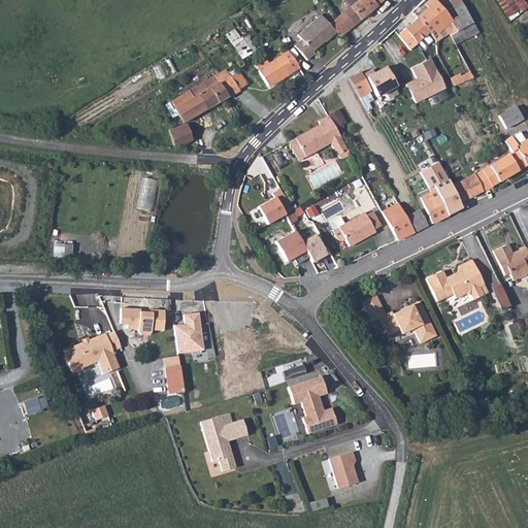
[(380,0),(342,0),(341,1),(345,7),(334,17),(345,29),(380,0)]
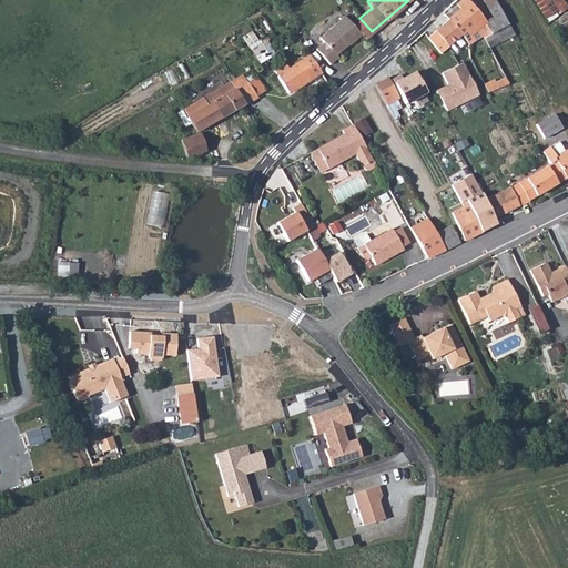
[(460,36),(466,43),(468,46),(470,44),(469,37),(483,22),(464,0),(463,0),(456,7),(459,11),(447,21),(460,36)]
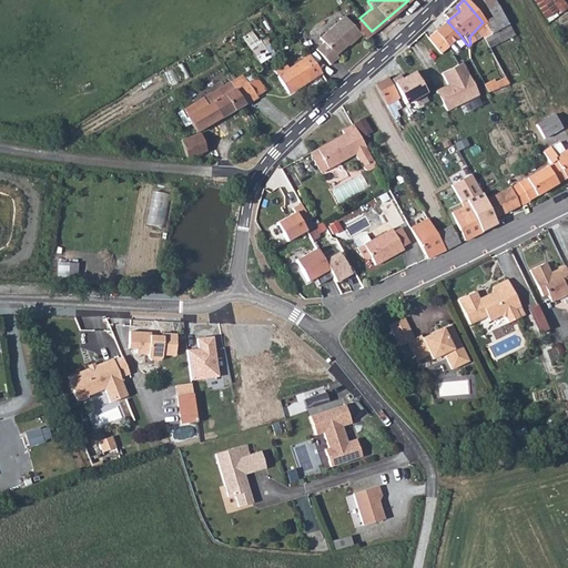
[(497,7),(494,0),(482,0),(488,11),(497,7)]
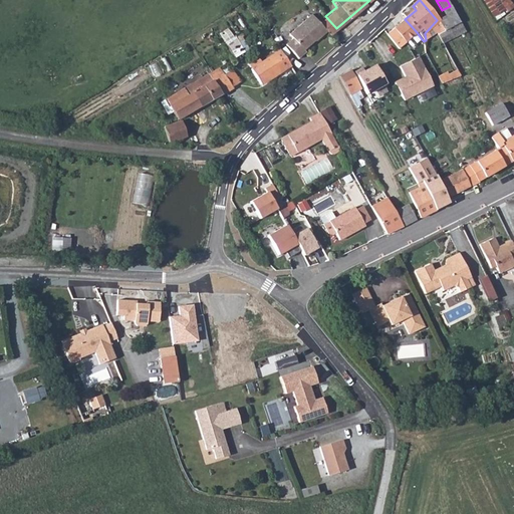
[(496,0),(483,0),(493,17),(502,11),(496,0)]
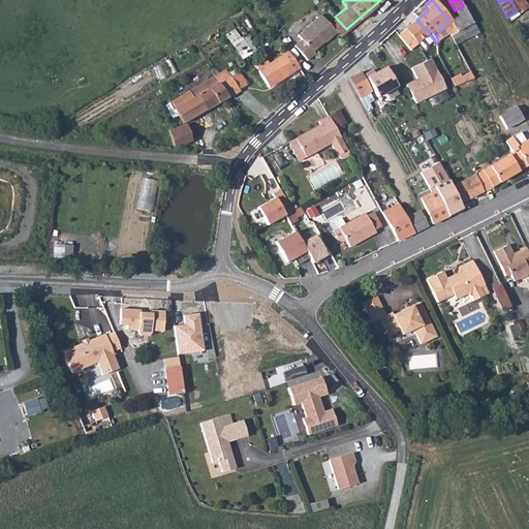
[(425,6),(413,16),(416,20),(428,10),(425,6)]
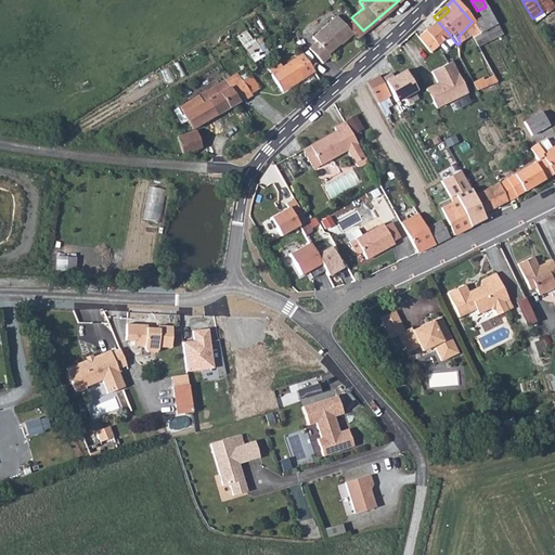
[(480,17),(472,22),(479,34),(497,25),(486,7),(477,11),(480,17)]
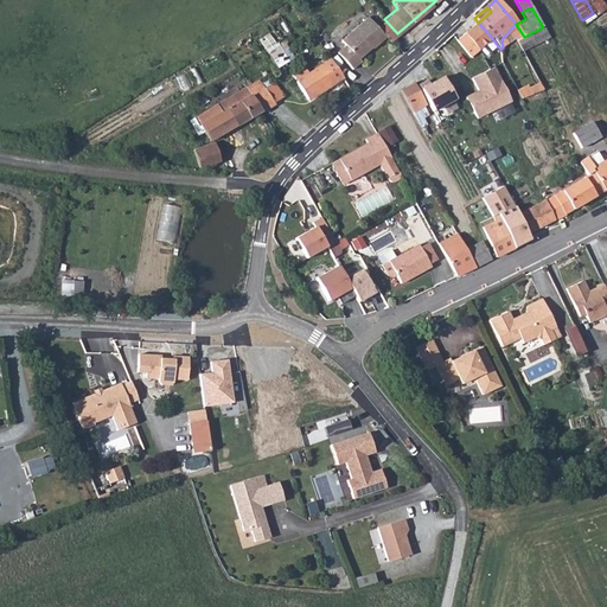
[(397,33),(384,19),(376,26),(366,16),(340,38),(344,42),(336,49),(351,68),(359,61),(356,57),(366,48),(368,49),(383,37),(388,42),(397,33)]
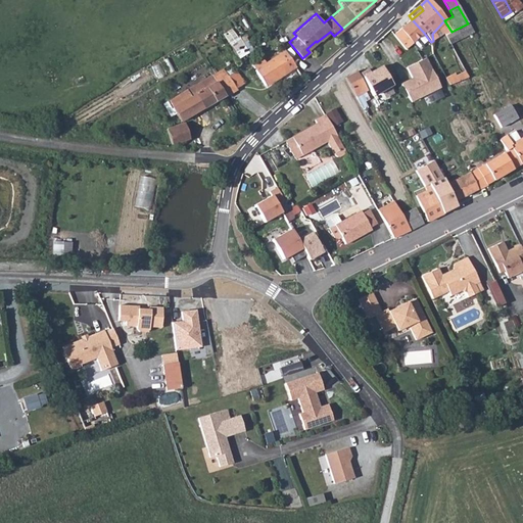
[(400,31),(412,44),(424,33),(412,19),(400,31)]
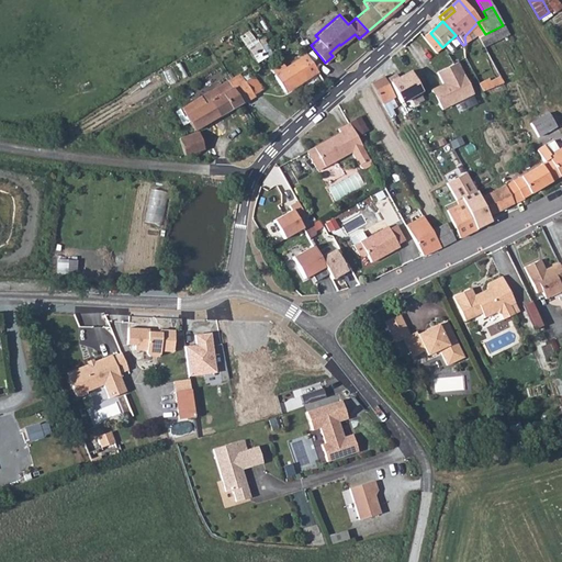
[(503,25),(485,34),(479,38),(483,48),(508,35),(503,25)]
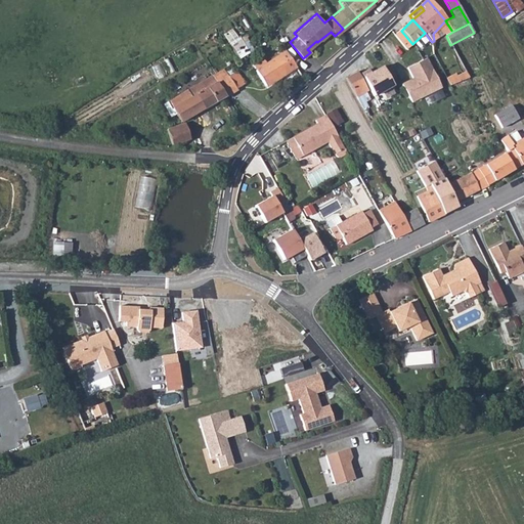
[(401,31),(394,36),(405,49),(412,44),(401,31)]
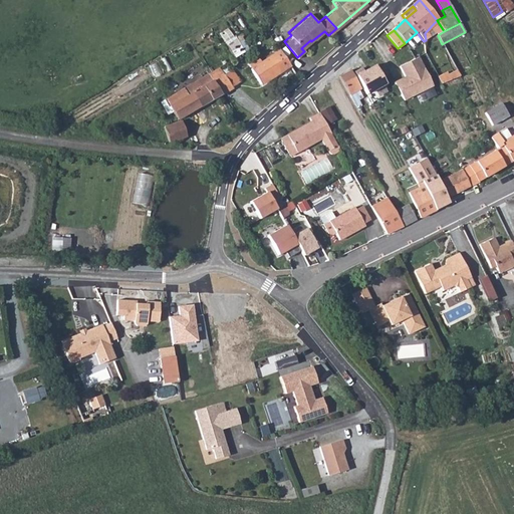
[(249,48),(240,34),(235,37),(244,51),(249,48)]
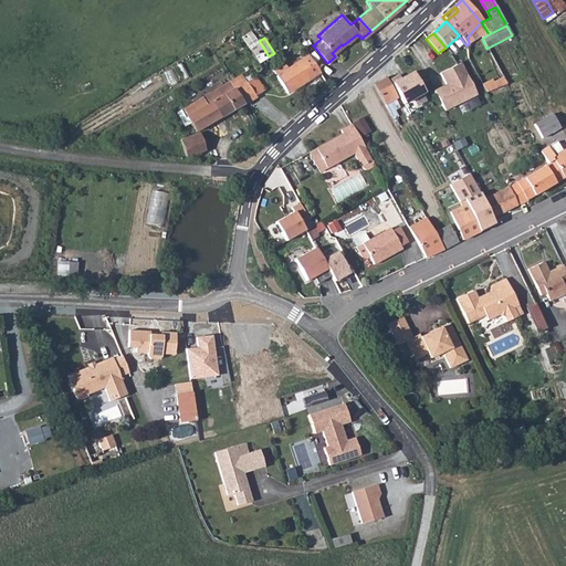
[(269,56),(259,41),(249,48),(258,63),(269,56)]
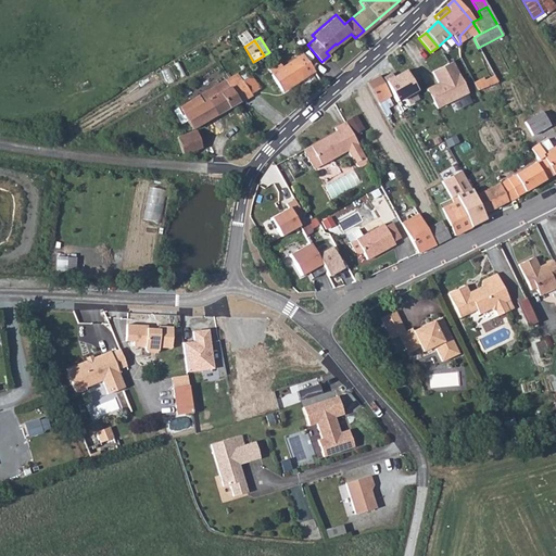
[(268,68),(281,91),(313,72),(302,53),(281,65),(279,62),(268,68)]
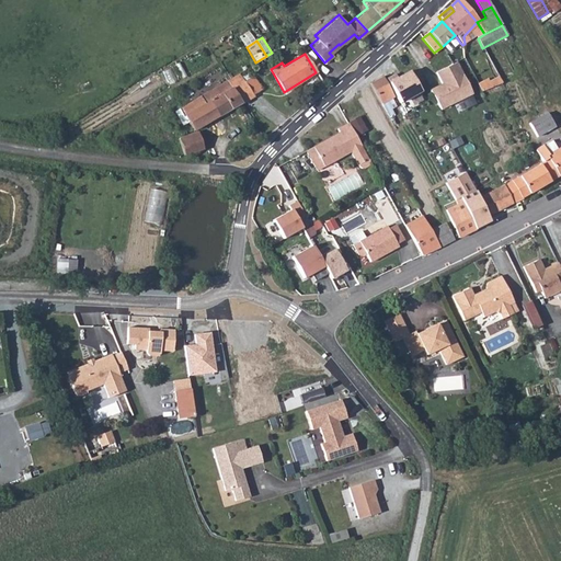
[(459,63),(438,72),(444,83),(432,89),(442,111),(474,96),(459,63)]
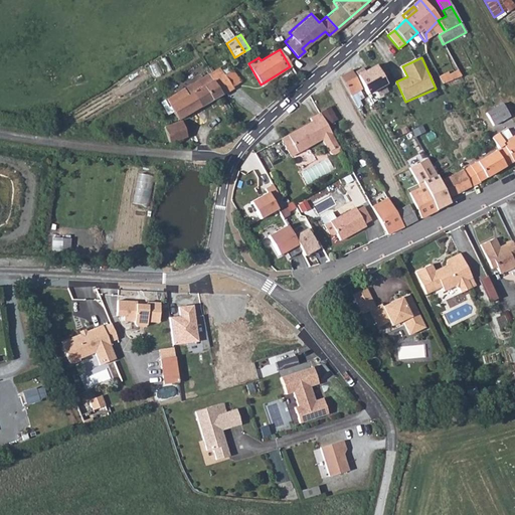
[(363,67),(355,72),(370,98),(389,86),(376,66),(366,72),(363,67)]
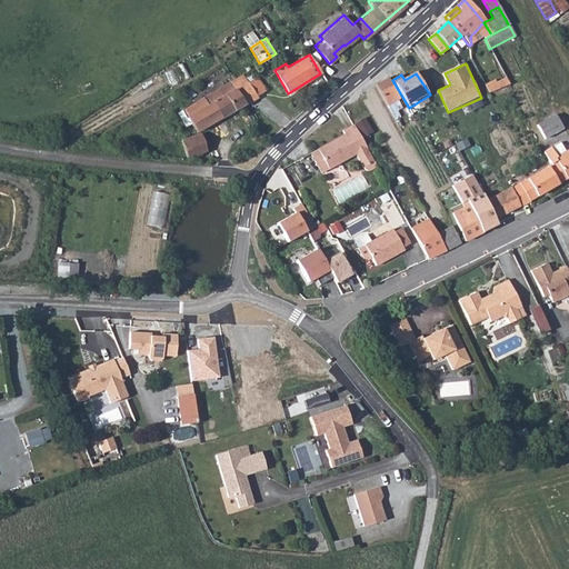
[(248,82),(245,76),(232,82),(237,89),(248,82)]
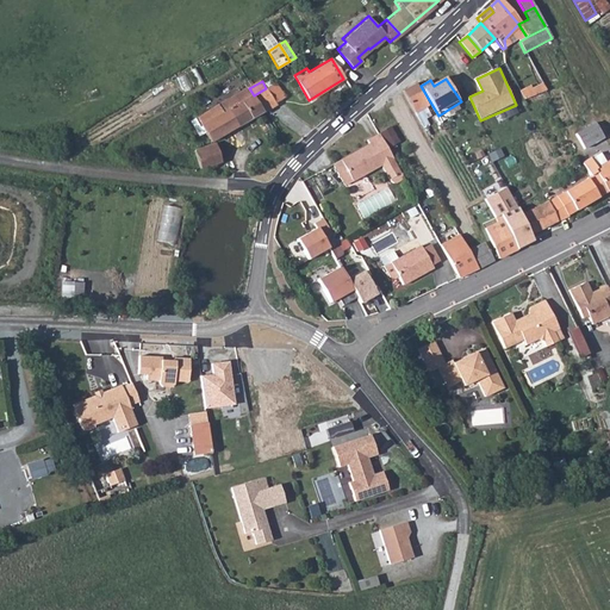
[(278,82),(266,88),(275,104),(286,98),(278,82)]
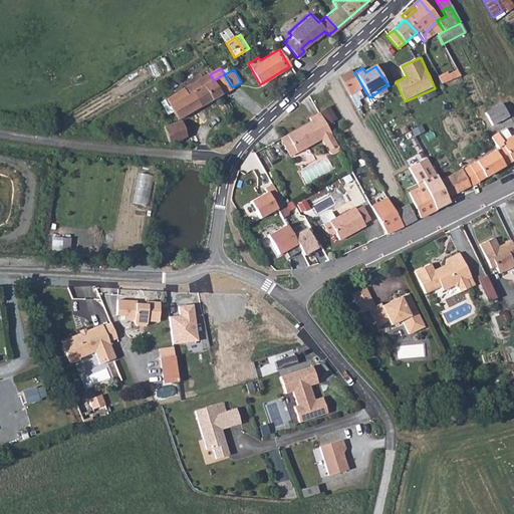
[(350,69),(338,76),(349,95),(360,89),(350,69)]
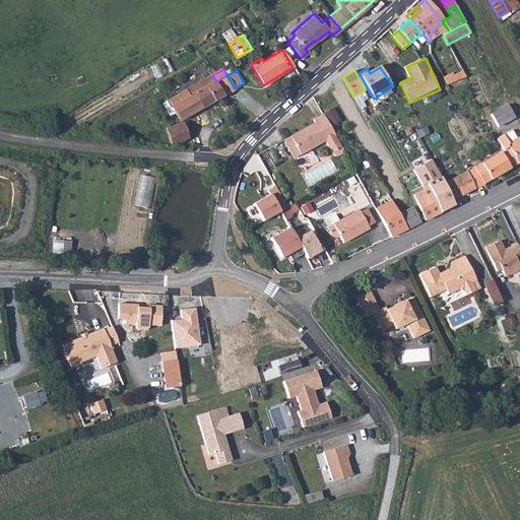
[(454,81),(464,77),(462,72),(452,77),(454,81)]
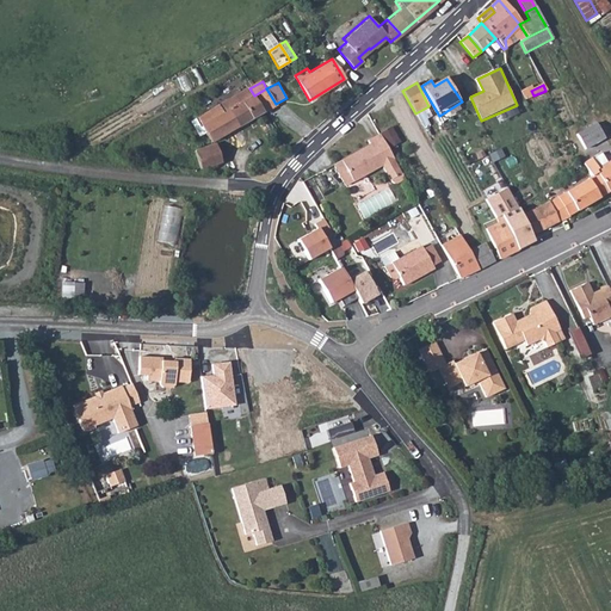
[(254,96),(250,88),(224,103),(238,125),(263,111),(254,96)]
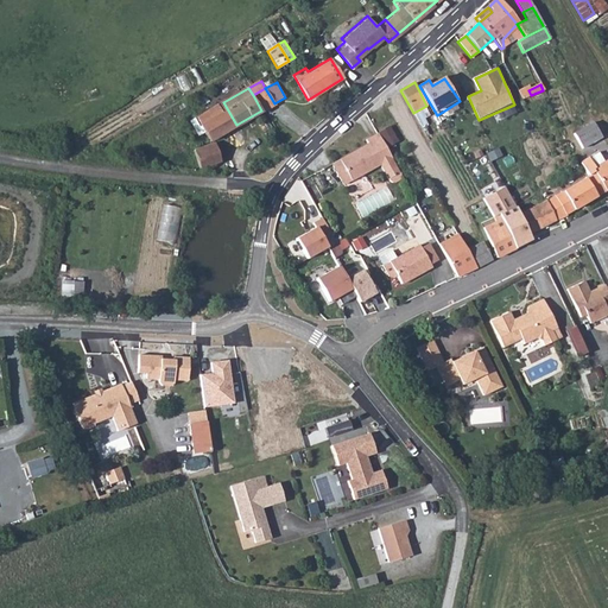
[(274,103),(265,88),(253,95),(261,111),(274,103)]
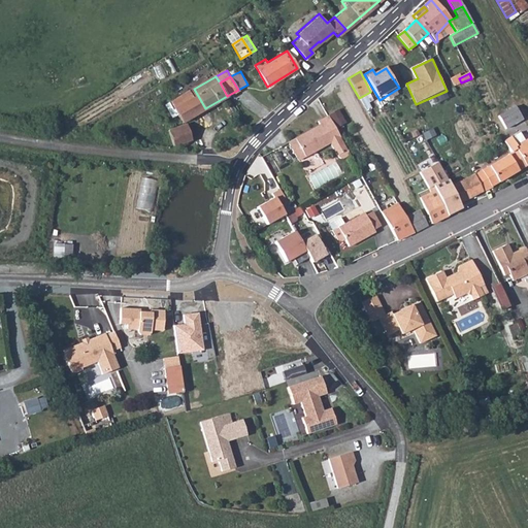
[(453,87),(461,83),(459,78),(458,76),(450,79),(453,87)]
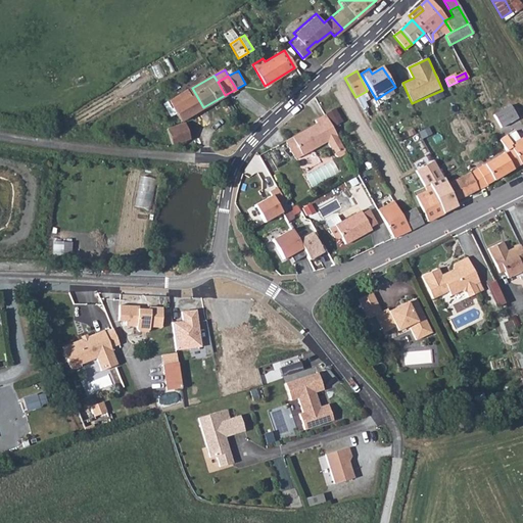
[(203,107),(192,88),(168,101),(179,122),(203,107)]
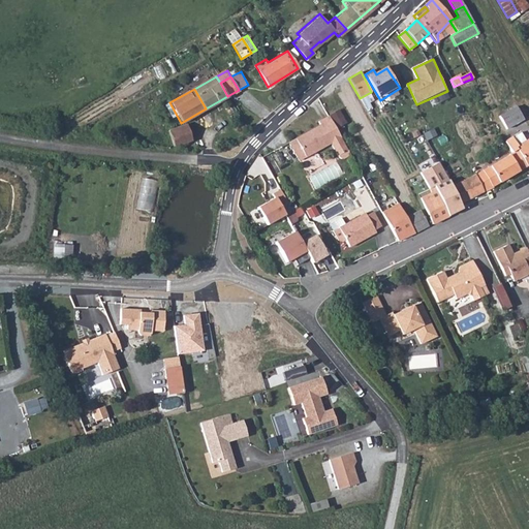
[(523,119),(515,107),(499,117),(505,129),(523,119)]
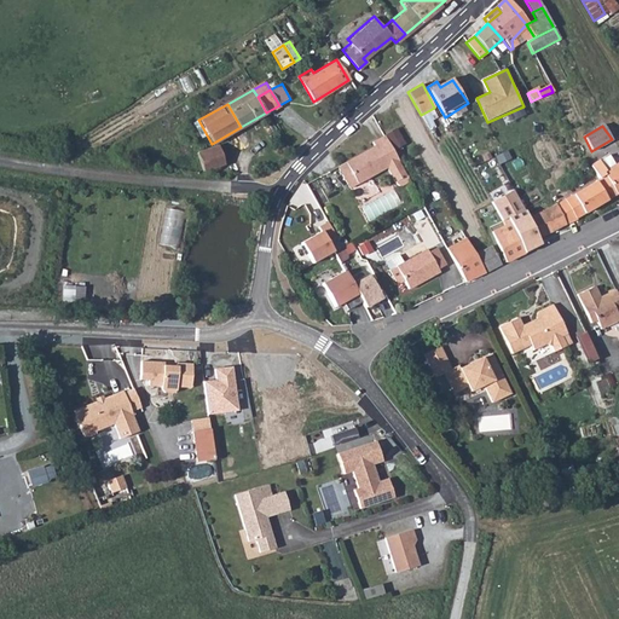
[(385,134),(393,150),(403,144),(394,129),(385,134)]
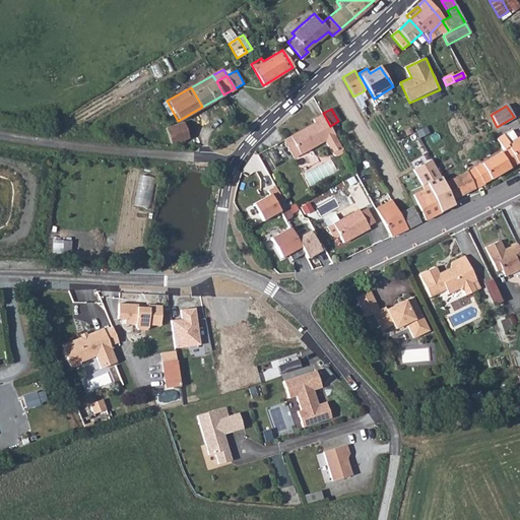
[(315,122),(283,140),(293,157),(325,139),(334,155),(337,156),(340,155),(344,153),(322,114),(313,119),(315,122)]
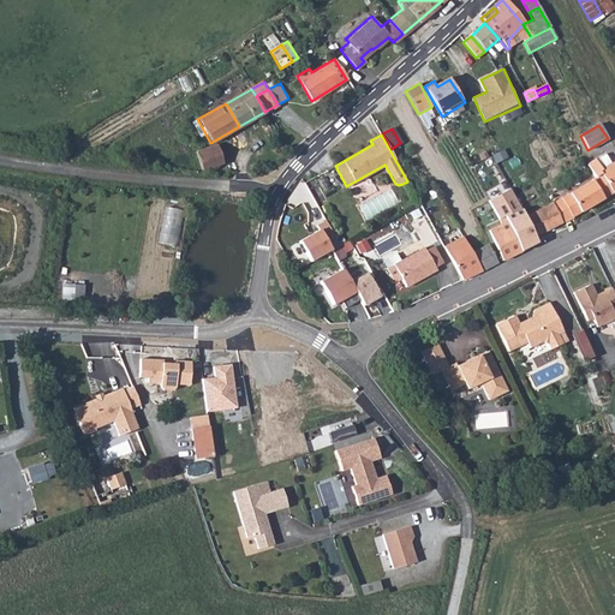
[(195,150),(202,171),(222,162),(214,143),(195,150)]
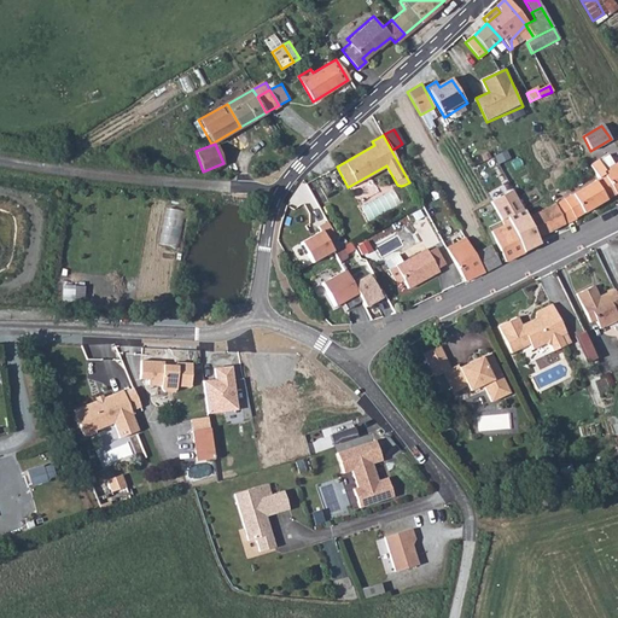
[(604,175),(616,194),(617,192),(617,162),(612,165),(606,156),(590,165),(599,179),(604,175)]
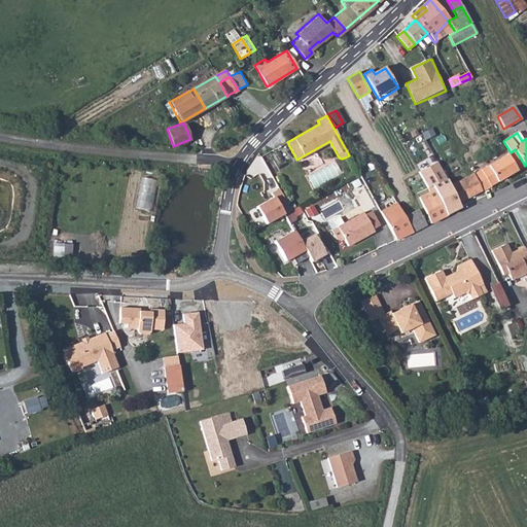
[(492,185),(525,166),(515,149),(511,152),(488,167),(472,174),(481,192),(492,186),(492,185)]
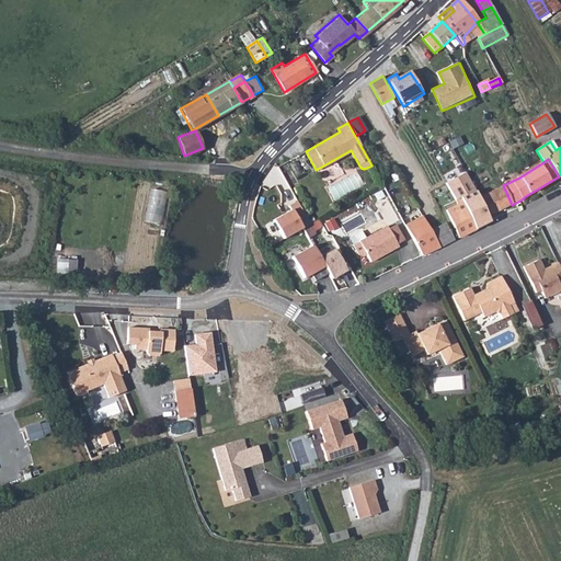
[(500,210),(512,205),(503,185),(495,189),(491,192),(500,210)]
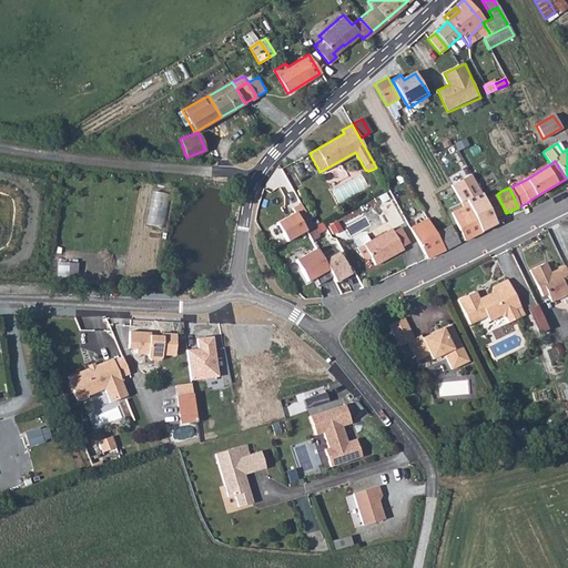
[(166,225),(170,192),(153,191),(150,224),(166,225)]
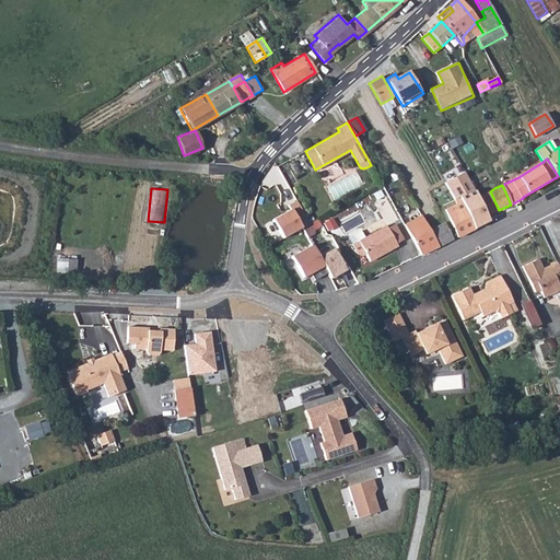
[(475,229),(489,221),(487,216),(477,197),(474,190),(459,198),(462,201),(475,229)]
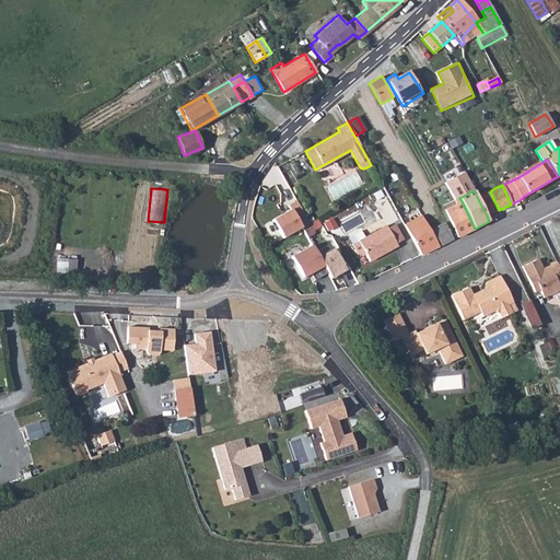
[(487,216),(499,210),(490,191),(477,197),(487,216)]
